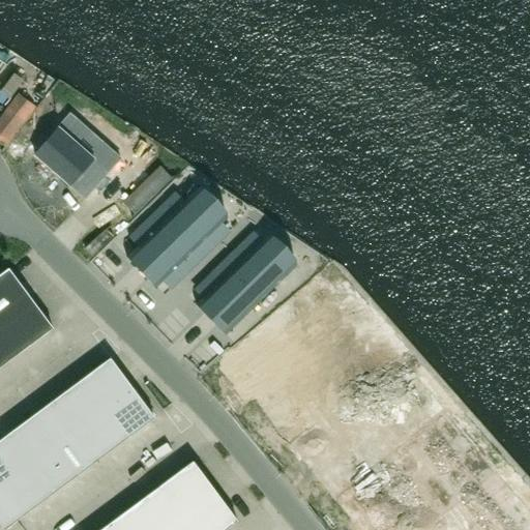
[(0,142),(5,146),(35,107),(19,94),(0,118),(0,142)]
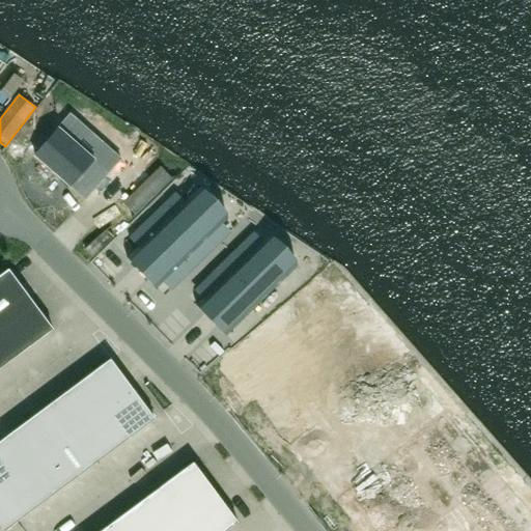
[(96,136),(72,113),(35,155),(71,186),(71,185),(85,198),(120,159),(96,137),(96,136)]
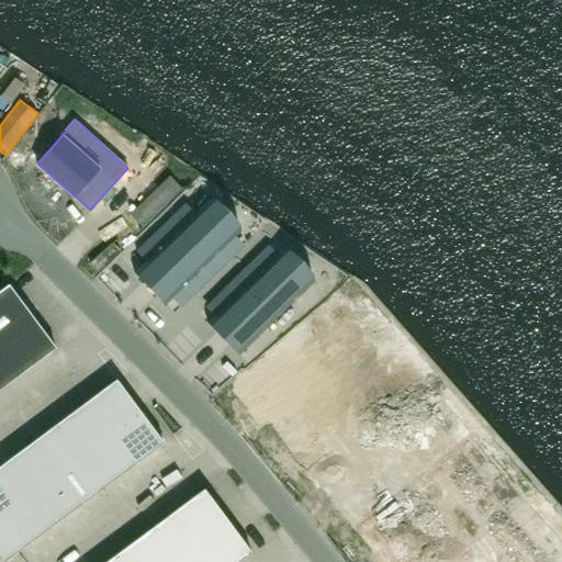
[(141,265),(171,295),(234,234),(203,203),(194,211),(186,202),(136,250),(145,259),(141,265)]
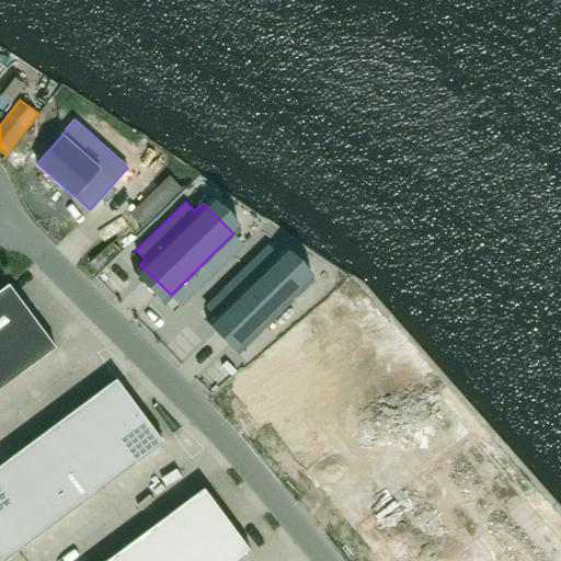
[(277,253),(215,315),(245,346),(308,285),(277,253)]
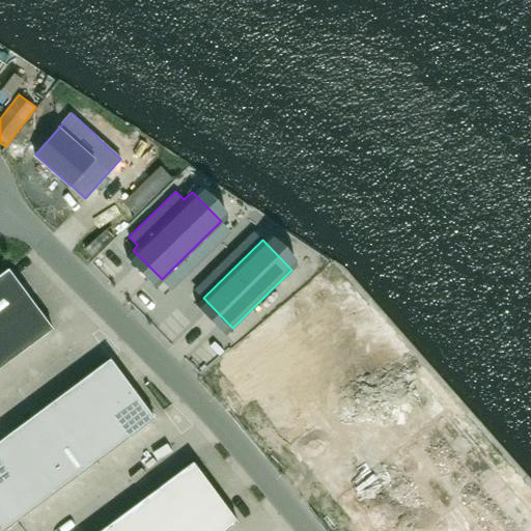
[(0,366),(7,361),(8,362),(48,332),(47,332),(52,328),(53,328),(8,269),(3,273),(3,272),(0,274),(0,366)]
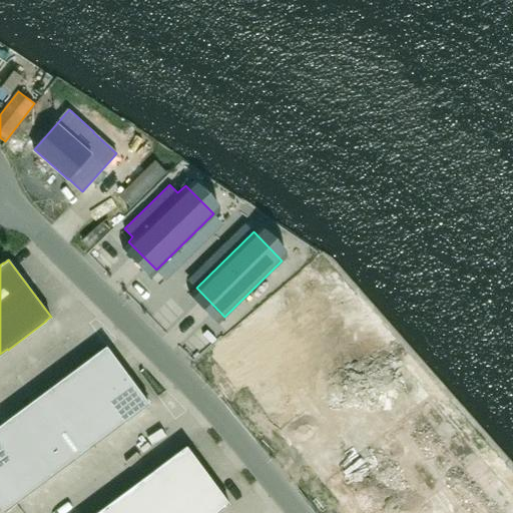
[(395,359),(379,341),(365,353),(362,349),(348,360),(351,364),(340,373),(345,379),(335,387),(330,381),(295,411),(310,429),(395,359)]
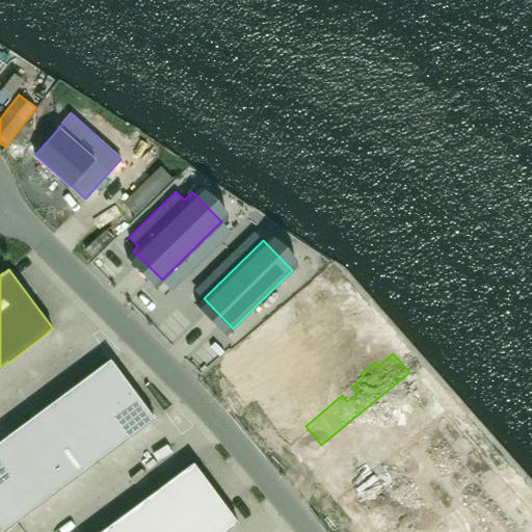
[(4,531),(156,420),(111,358),(0,441),(0,526),(4,531)]
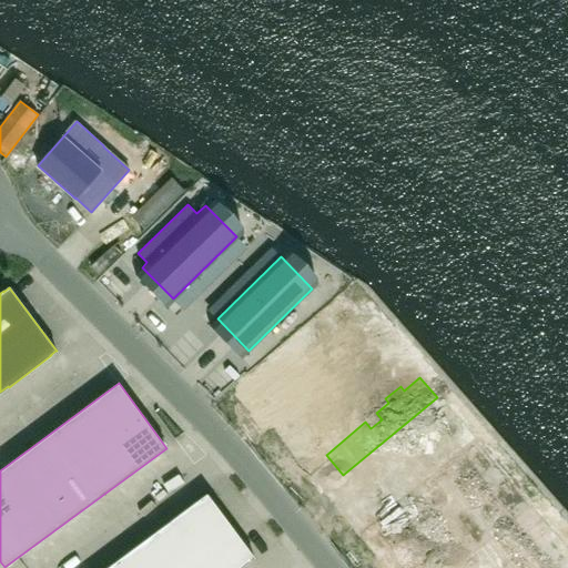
[(438,432),(454,418),(437,397),(343,475),(359,496),(399,463),(394,456),(405,448),(411,454),(423,444),(426,448),(442,436),(438,432)]
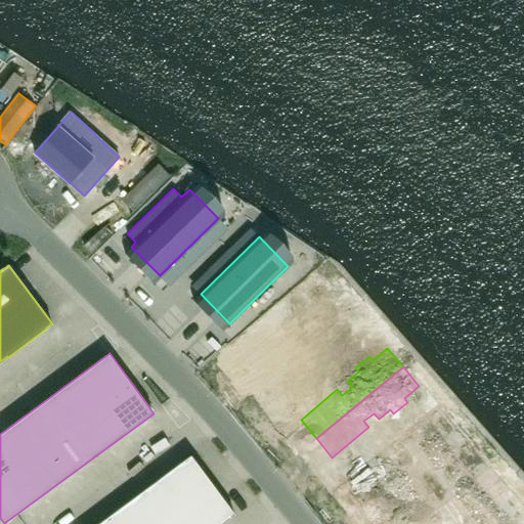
[(457,433),(442,415),(427,427),(424,423),(410,434),(413,438),(401,447),(406,453),(397,462),(392,455),(355,486),(370,505),(457,433)]
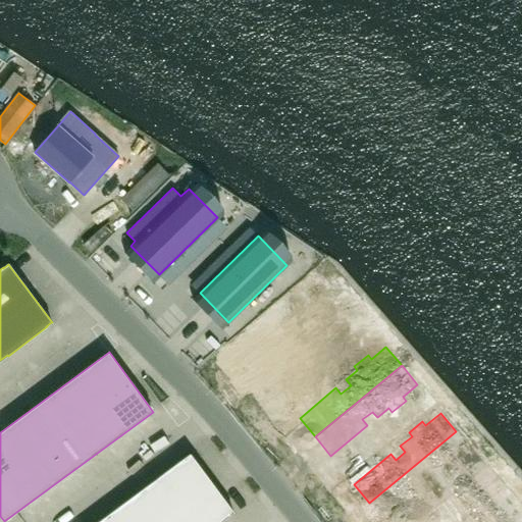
[(457,463),(471,451),(456,431),(369,503),(385,521),(421,491),(417,485),(426,477),(431,483),(442,474),(447,478),(460,467),(457,463)]
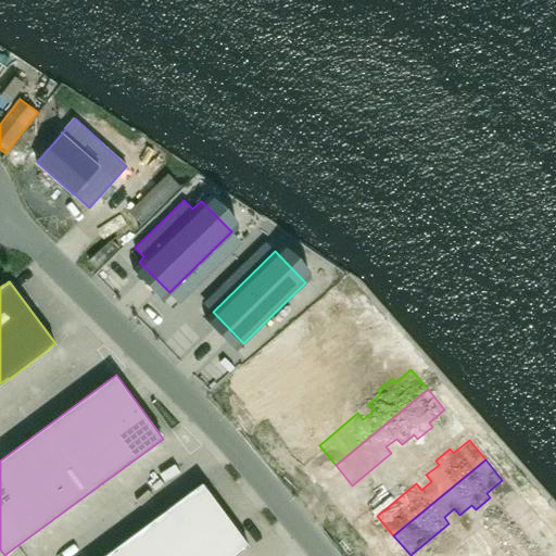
[(202,483),(105,555),(232,555),(248,545),(202,483)]
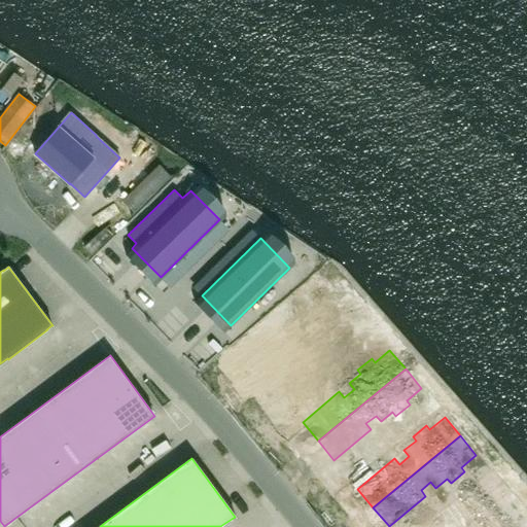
[(485,526),(515,502),(499,484),(485,496),(481,492),(467,503),(470,507),(459,517),(463,523),(458,526),(450,526),(449,525),(446,526),(485,526)]
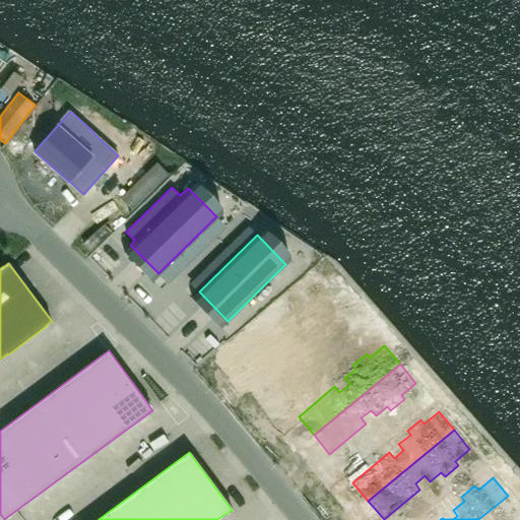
[(516,519),(519,517),(519,510),(508,496),(478,519),(516,519)]
